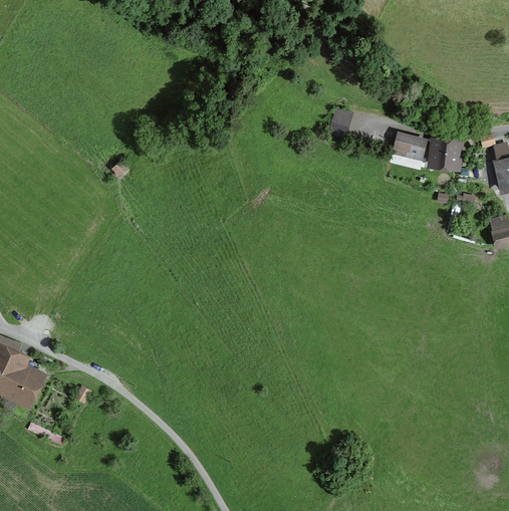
[(341,102),(334,129),(351,133),(358,106),(341,102)]
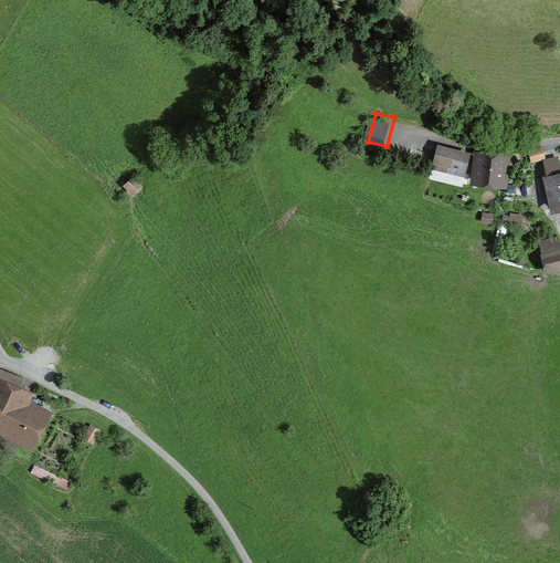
[(466,153),(436,146),(431,168),(461,176),(466,153)]
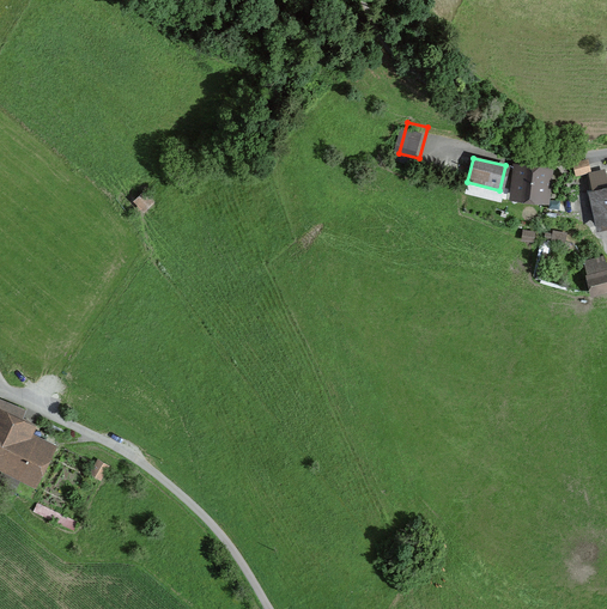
[(588,158),(574,162),(576,175),(592,170),(588,158)]
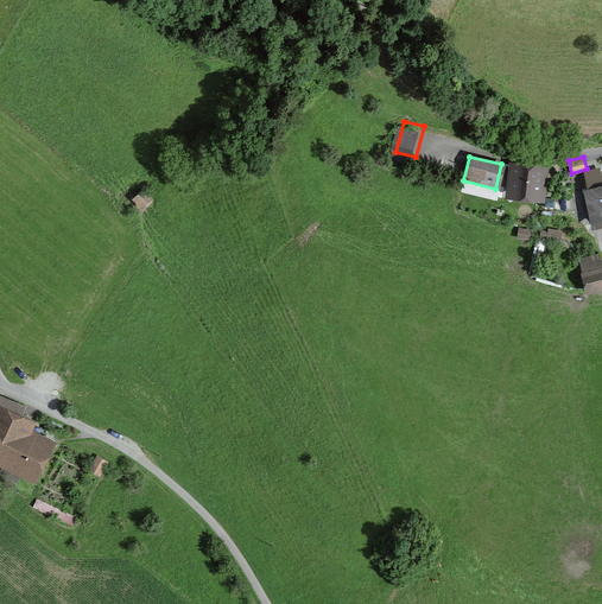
[(545,169),(509,165),(506,198),(542,202),(545,169)]
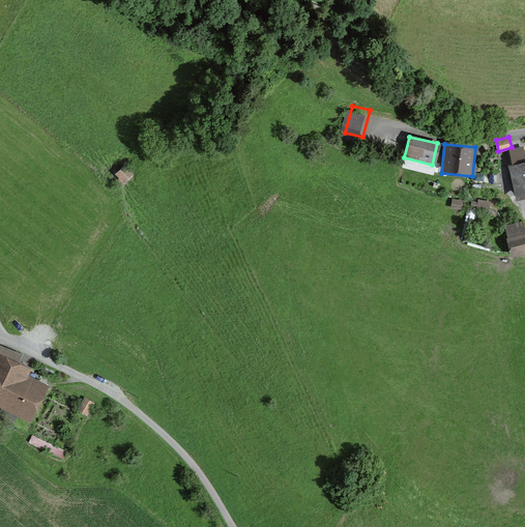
[(125,163),(114,172),(124,183),(135,174),(125,163)]
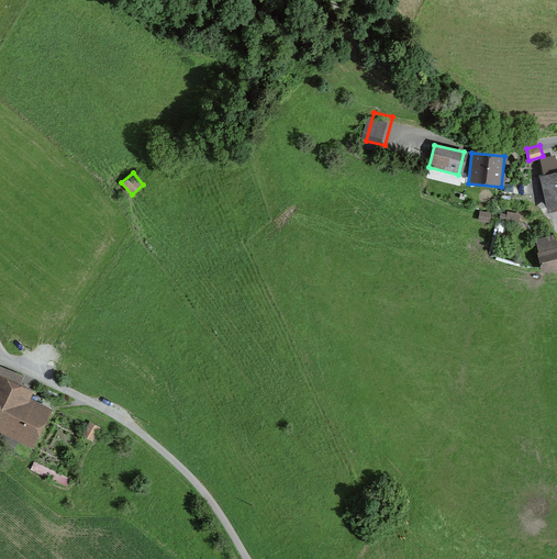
[(556,172),(541,177),(547,211),(556,209),(556,172)]
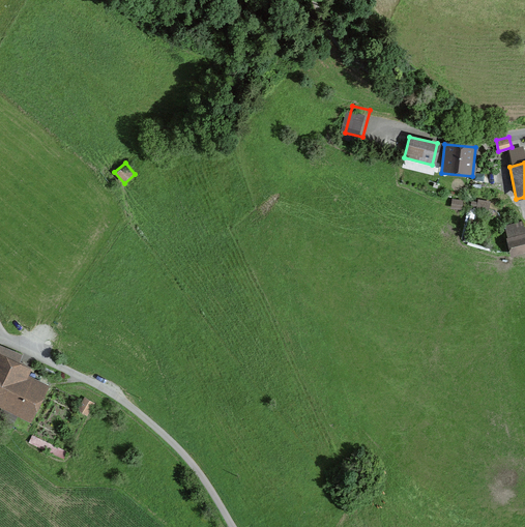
[(522,222),(506,226),(509,238),(505,240),(508,253),(524,249),(524,229),(522,222)]
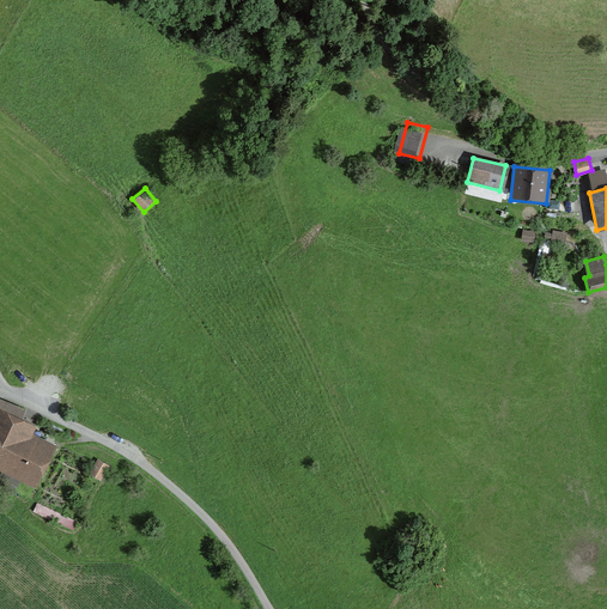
[(0,470),(30,486),(49,446),(25,434),(30,426),(16,420),(20,409),(0,400),(0,470)]
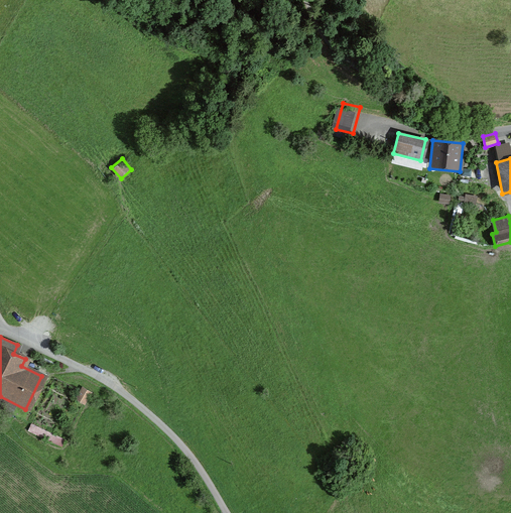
[(91,391),(83,387),(77,398),(85,402),(91,391)]
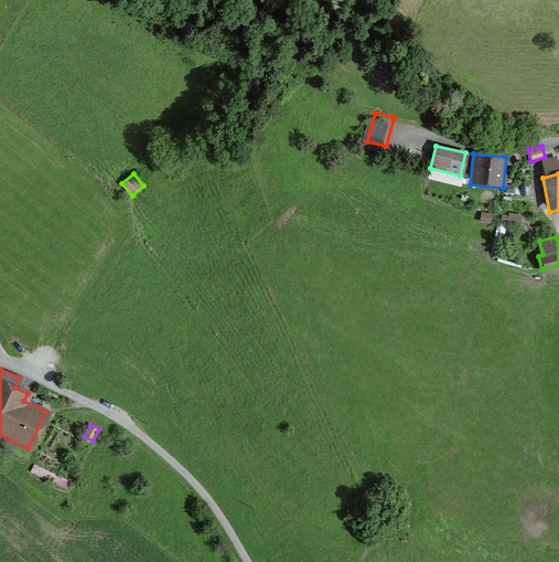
[(75,483),(77,475),(55,468),(53,476),(75,483)]
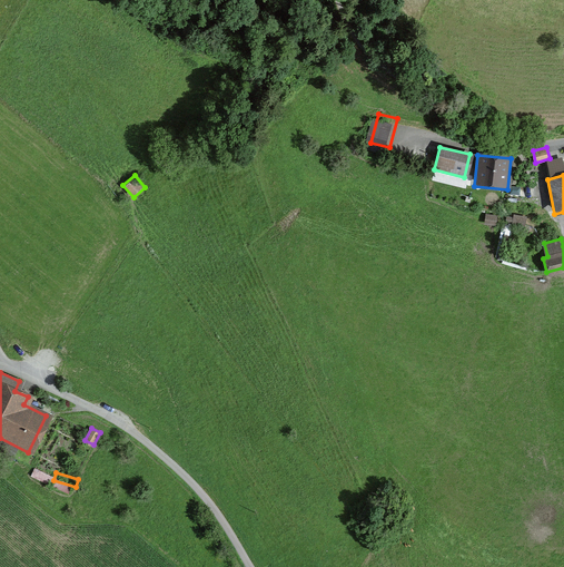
All buildings are outlined.
